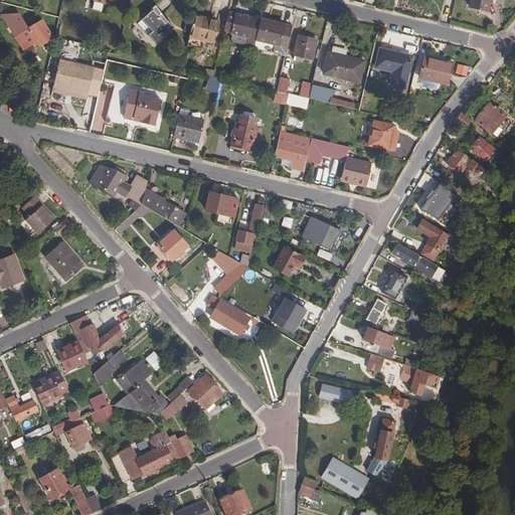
[(488,11),(490,0),(470,0),(469,7),(488,11)]
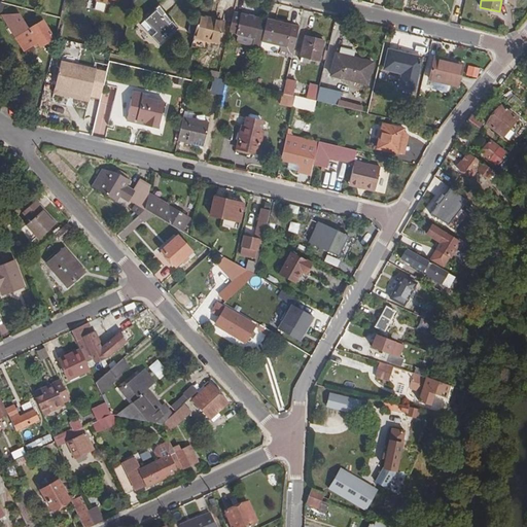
[(154,9),(155,10),(159,7),(170,21),(159,6),(154,9)]
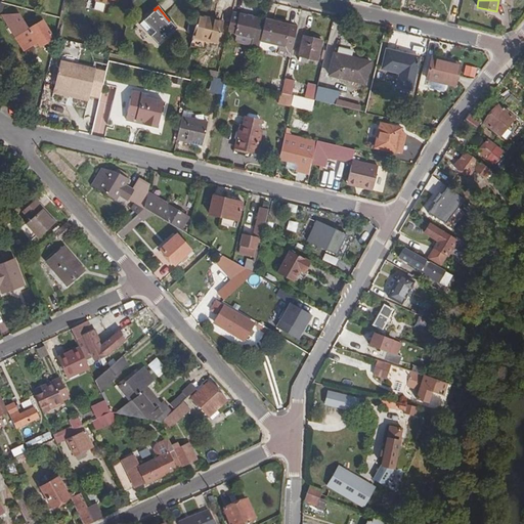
[(139,25),(159,45),(176,28),(169,20),(158,7),(155,10),(139,25)]
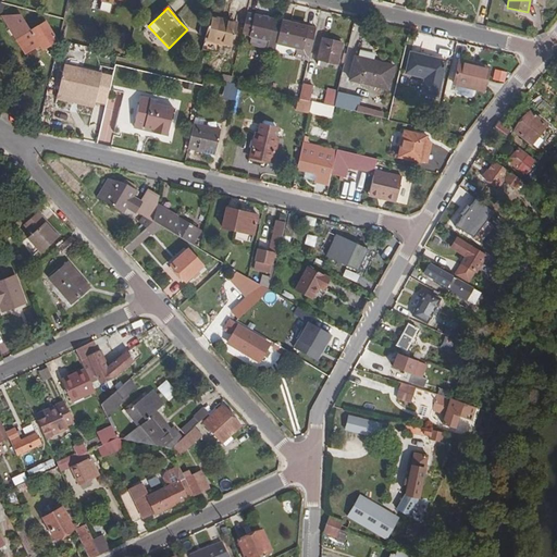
[(282,21),(247,13),(243,34),(249,35),(249,36),(269,40),(267,48),(275,50),(276,44),(282,21)]
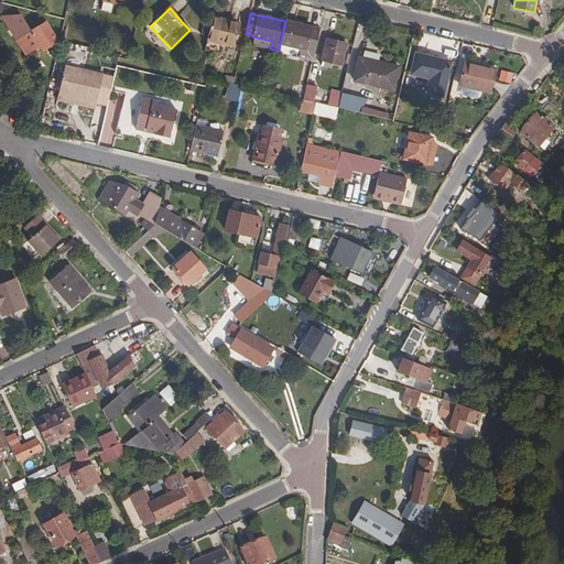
[(31,31),(21,14),(2,15),(25,54),(41,45),(43,50),(58,41),(46,21),(31,31)]
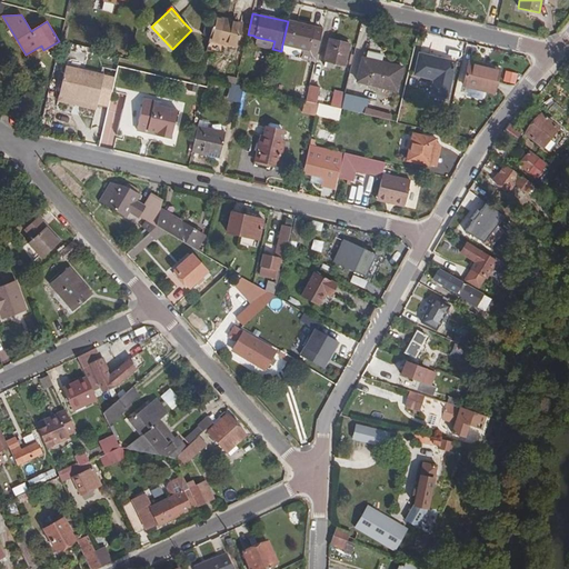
[(215,18),(207,50),(223,53),(226,45),(237,47),(241,27),(228,23),(228,21),(215,18)]
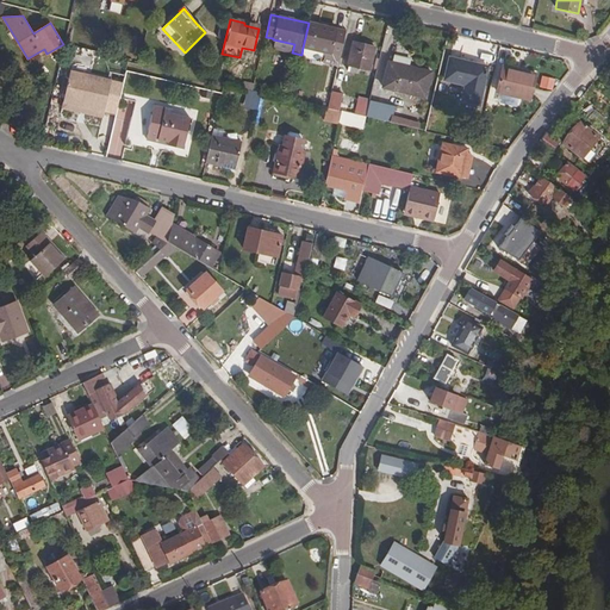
[(322,63),(337,67),(347,31),(309,23),(303,48),(324,54),(322,63)]
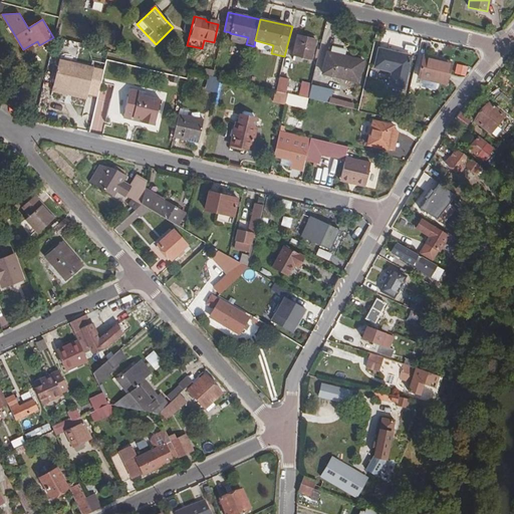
[(293,54),(311,59),(316,40),(297,35),(293,54)]
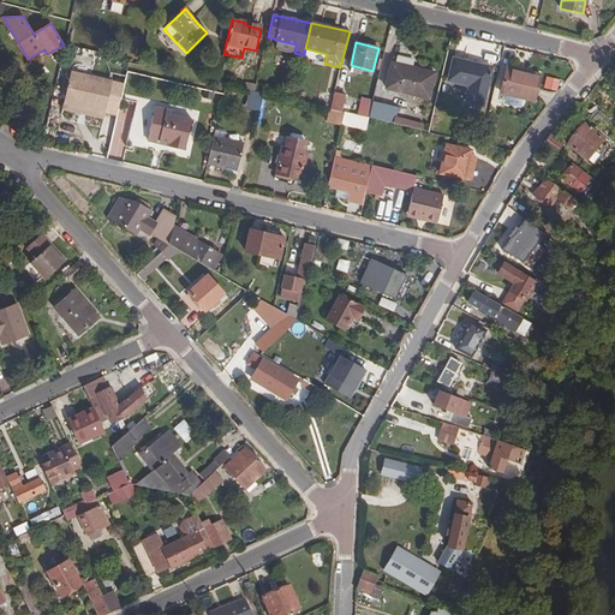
[(454,58),(448,81),(470,87),(466,102),(483,106),(491,71),(476,67),(477,64),(454,58)]
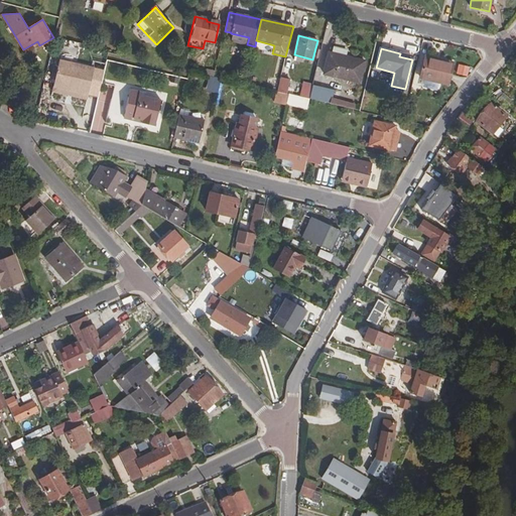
[(324,74),(360,83),(365,61),(329,52),(324,74)]
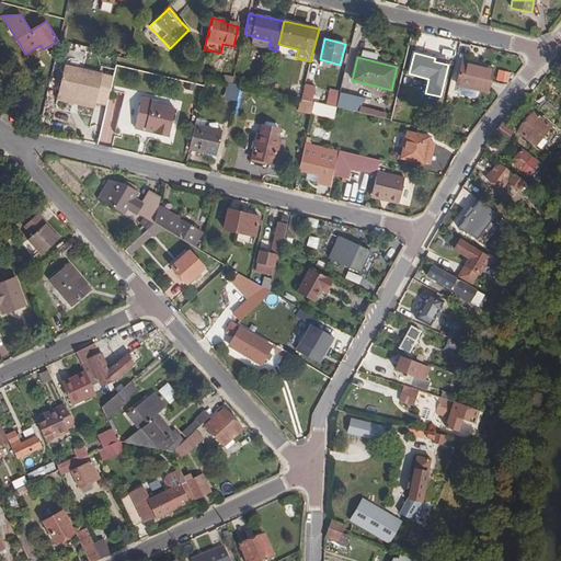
[(331,63),(320,59),(318,66),(330,69),(331,63)]
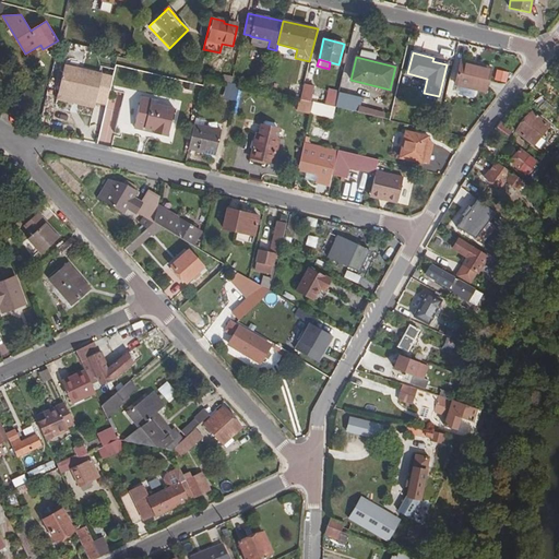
[(461,61),(455,84),(486,92),(491,68),(461,61)]
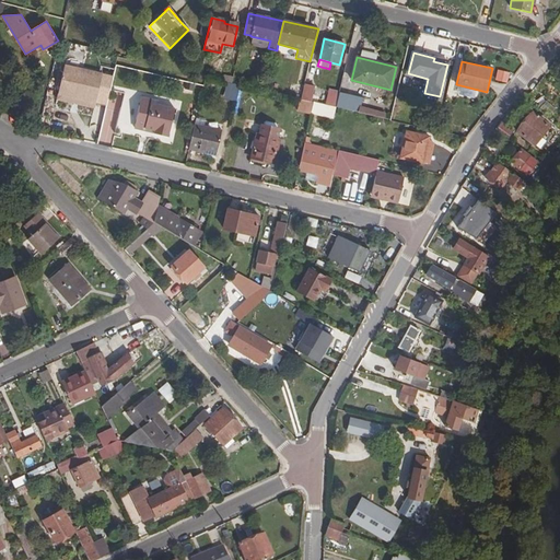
[(103,73),(66,65),(58,94),(96,103),(103,73)]
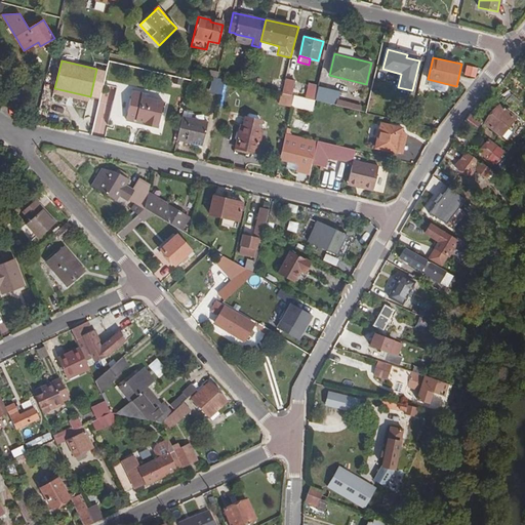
[(463,74),(473,79),(477,70),(468,66),(463,74)]
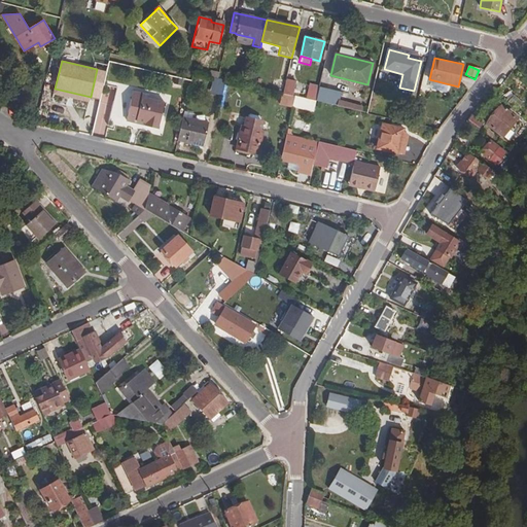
[(506,77),(497,90),(501,94),(512,81),(506,77)]
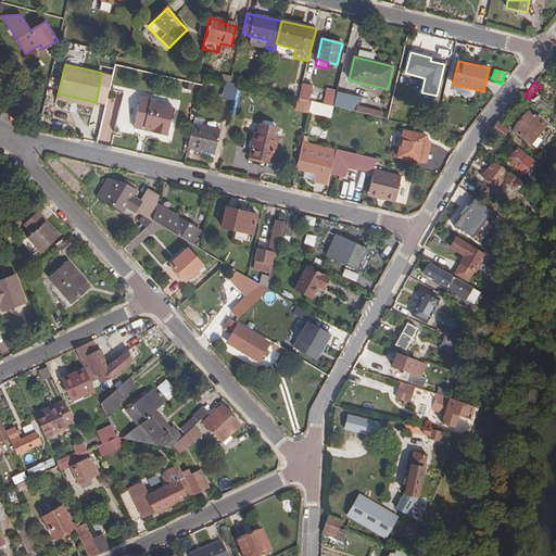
[(229,83),(225,99),(235,101),(238,85),(230,83),(229,83)]
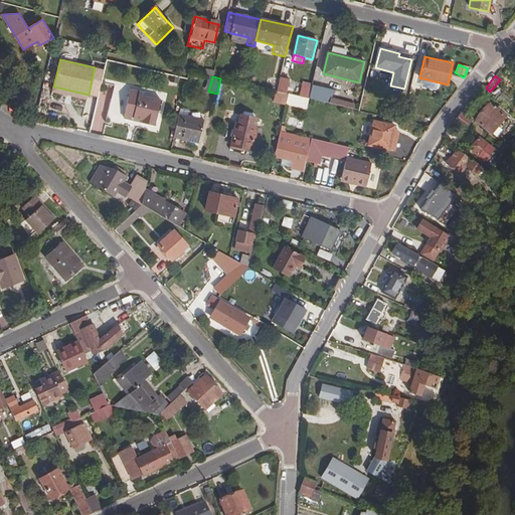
[(281,78),(278,92),(287,94),(290,79),(281,78)]
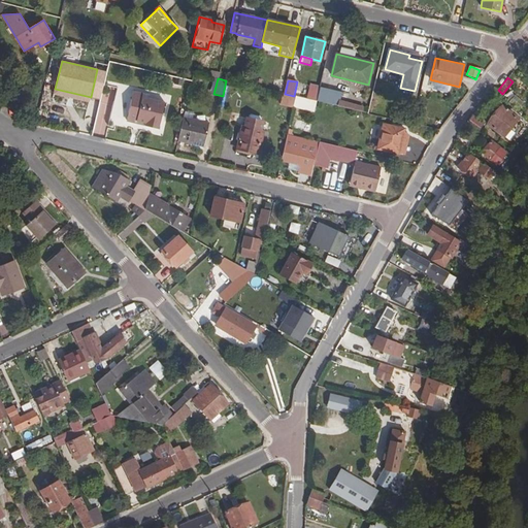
[(118,88),(111,117),(126,120),(136,122),(136,121),(145,123),(144,126),(158,129),(164,102),(149,98),(150,95),(133,92),(118,88)]
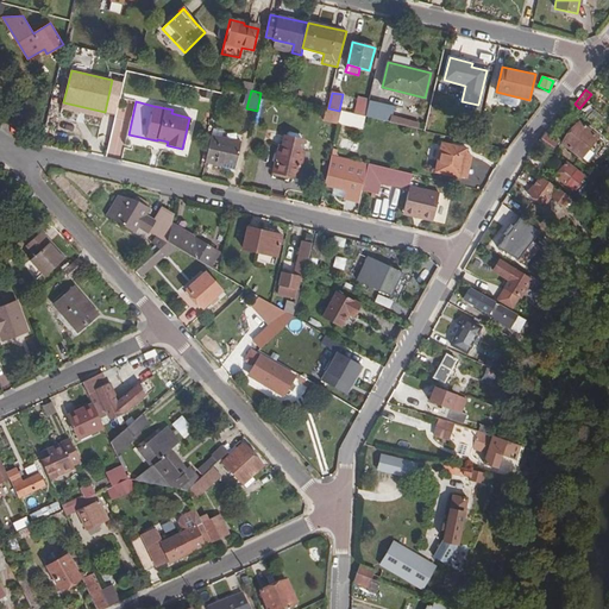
[(369,101),(365,117),(391,123),(395,108),(369,101)]
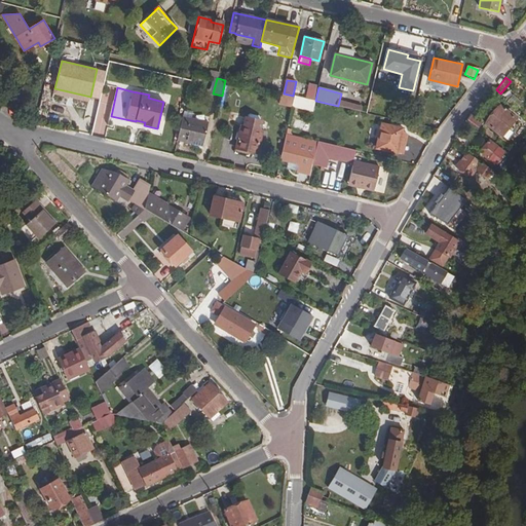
[(90,97),(54,88),(53,92),(88,102),(90,97)]
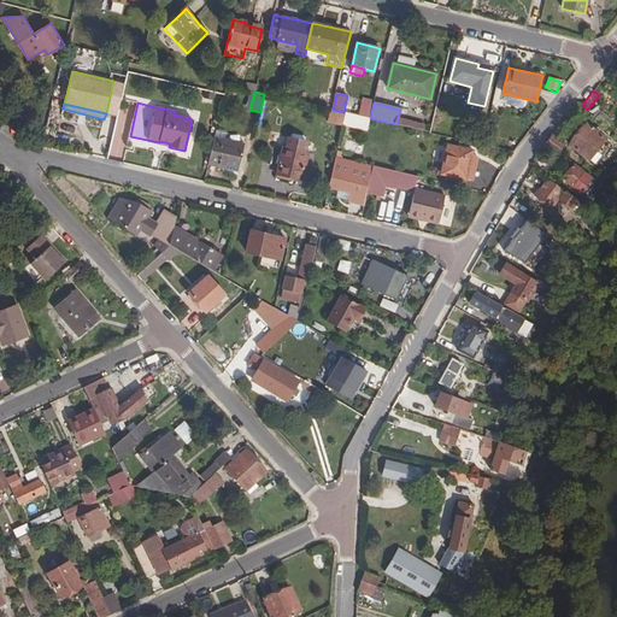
[(346,121),(365,125),(368,117),(347,112),(346,121)]
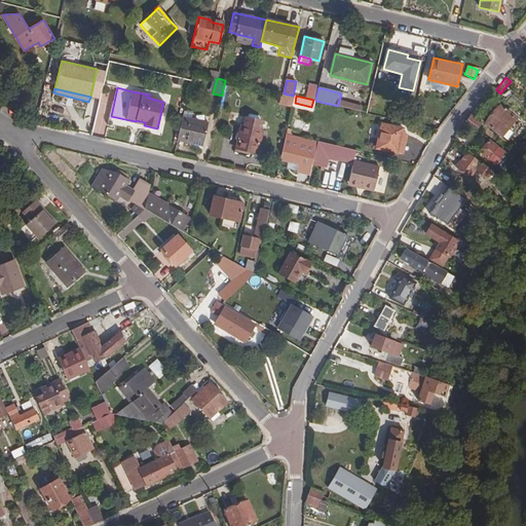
[(339,102),(338,106),(361,112),(362,107),(339,102)]
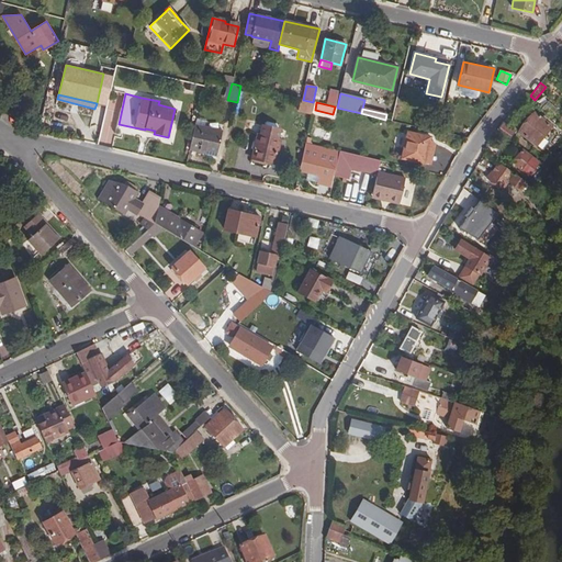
[(519,132),(536,145),(550,125),(534,113),(519,132)]
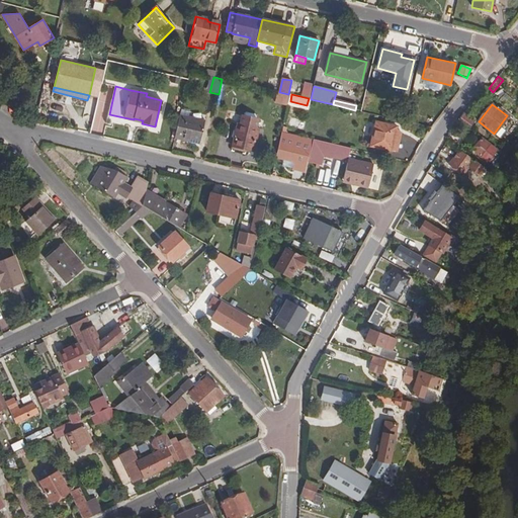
[(464,113),(459,119),(469,128),(475,121),(464,113)]
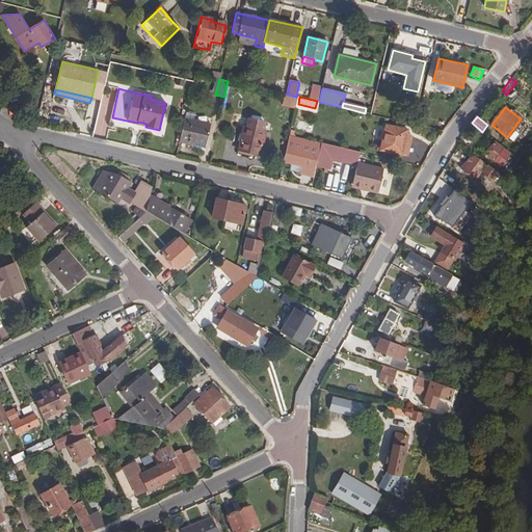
[(185,118),(180,141),(206,148),(211,125),(185,118)]
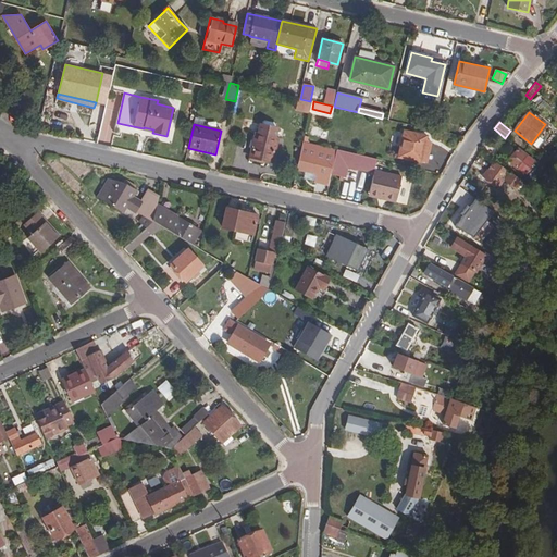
[(249,160),(263,163),(263,160),(273,162),(279,138),(275,138),(277,128),(260,125),(258,134),(255,133),(249,160)]
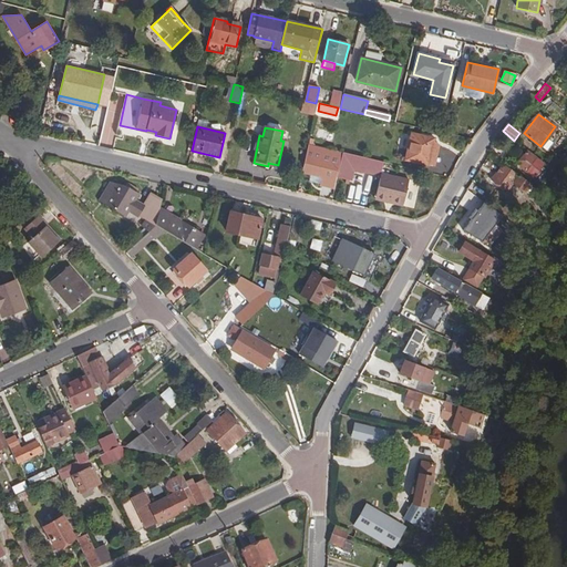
[(434,140),(411,134),(405,160),(429,165),(432,150),(434,140)]
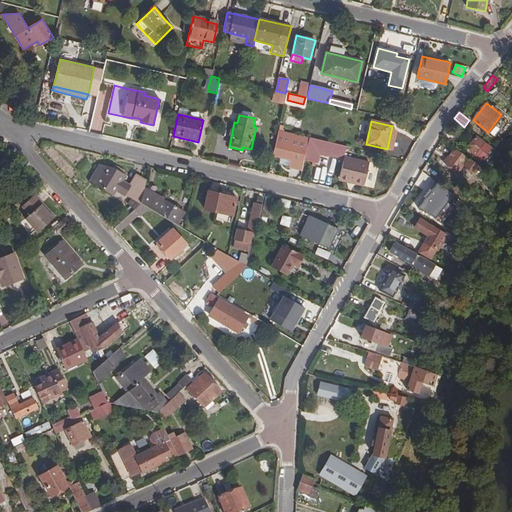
[(396,132),(392,128),(390,135),(387,149),(392,150),(396,132)]
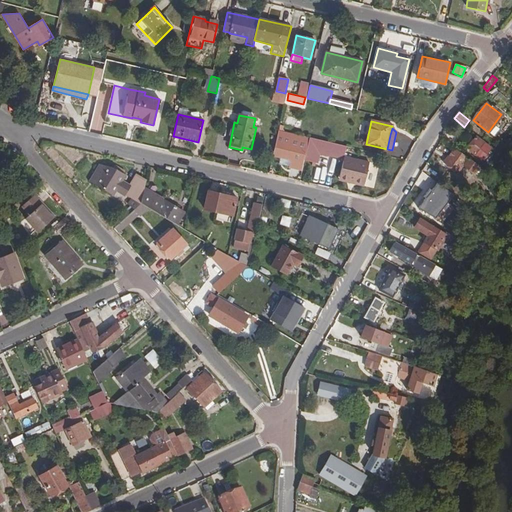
[(279,130),(274,152),(277,153),(276,156),(281,157),(280,164),(288,166),(289,159),(291,159),(289,167),(298,169),(303,147),(289,144),(292,133),(279,130)]
